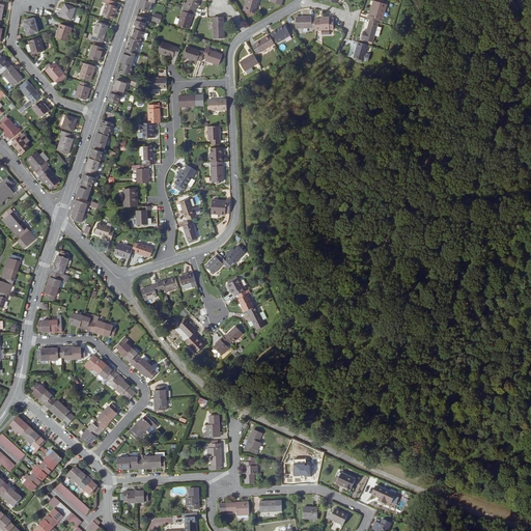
[(118,7),(115,6),(117,2),(109,0),(104,0),(103,3),(107,4),(103,17),(113,20),(118,7)]
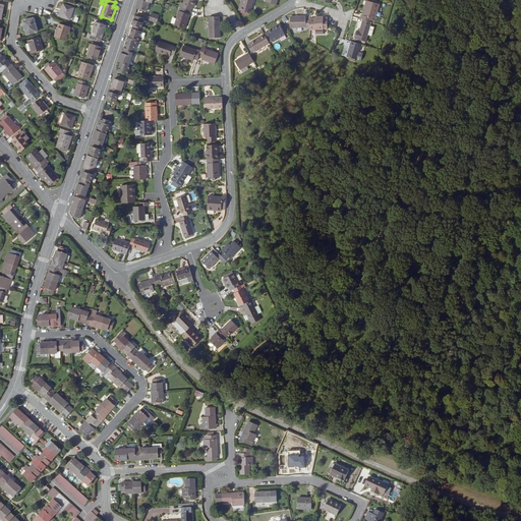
[(147,12),(150,3),(140,0),(138,0),(136,9),(147,12)]
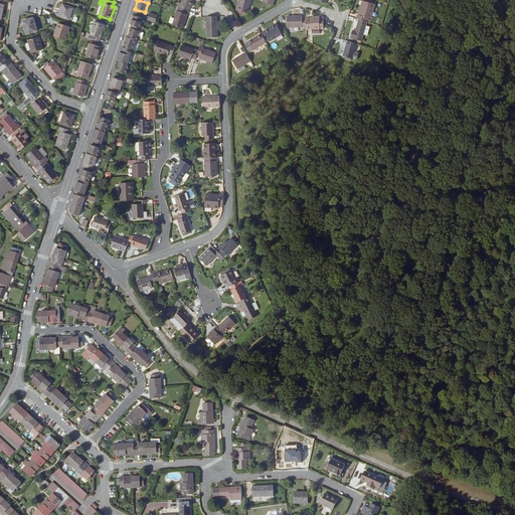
[(182,0),(180,8),(189,11),(190,8),(191,8),(194,0),(182,0)]
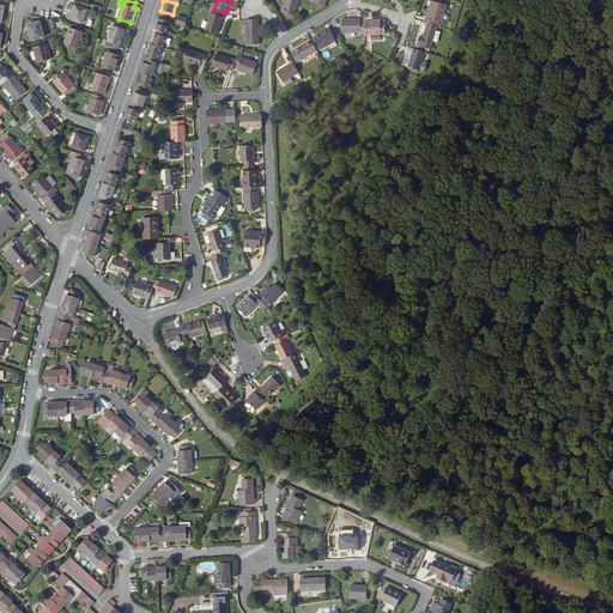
[(299,0),(285,0),(283,13),(295,17),(299,0)]
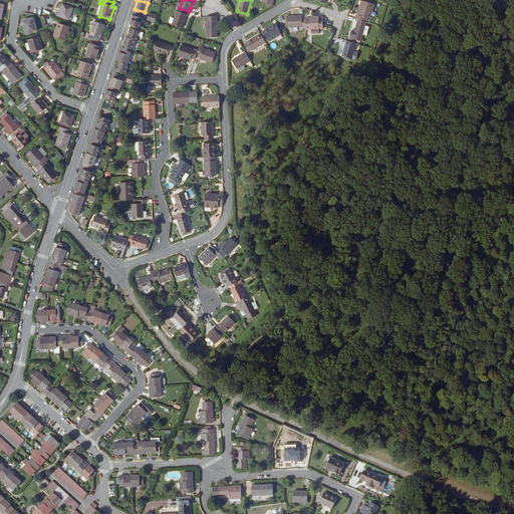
[(365,22),(366,22),(367,23),(368,19),(369,20),(374,5),(365,2),(360,17),(359,16),(356,16),(355,19),(358,20),(365,22)]
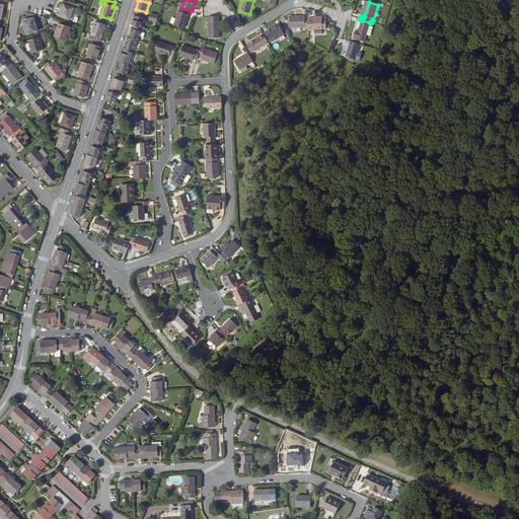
[(70,20),(74,8),(64,4),(60,16),(70,20)]
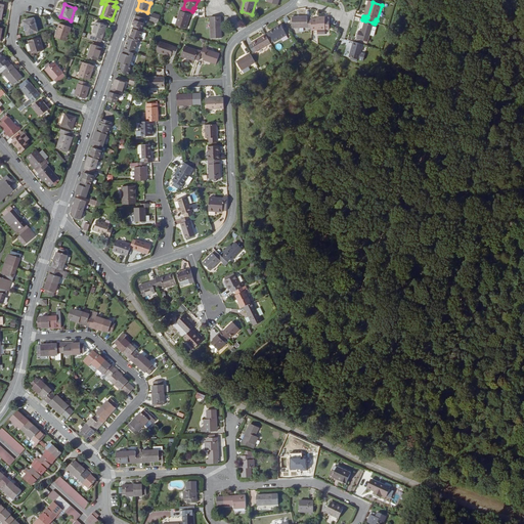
[(181,8),(176,26),(186,29),(192,11),(183,8),(181,8)]
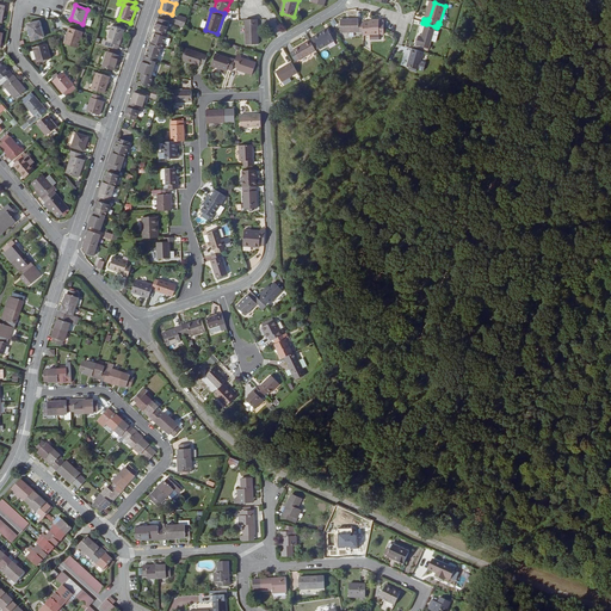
[(154,30),(155,30),(161,32),(166,34),(170,23),(158,19),(154,30)]
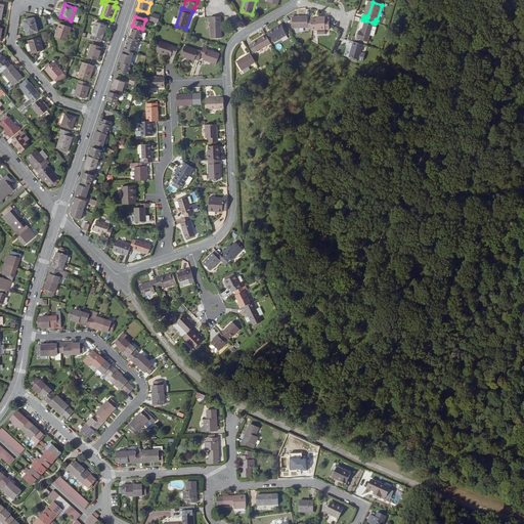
[(221,17),(210,17),(211,40),(222,39),(221,17)]
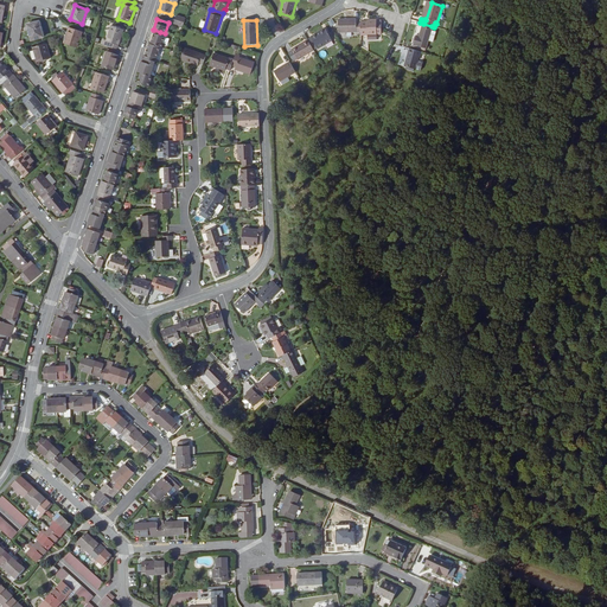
[(360,26),(360,25),(356,25),(356,20),(338,20),(338,33),(360,33),(360,26)]
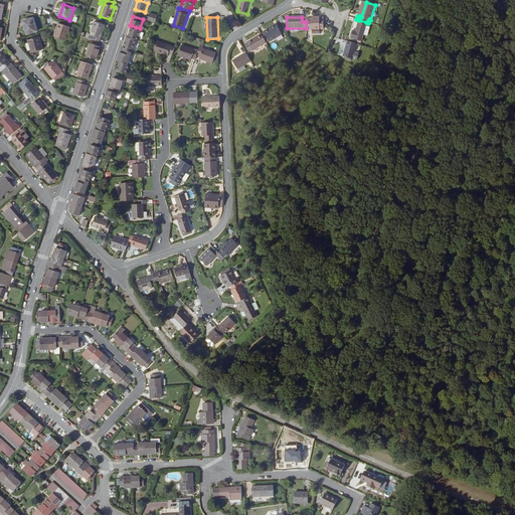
[(306,19),(306,21),(306,22),(306,28),(306,30),(324,30),(324,18),(319,18),(319,17),(311,17),(311,19),(306,19)]
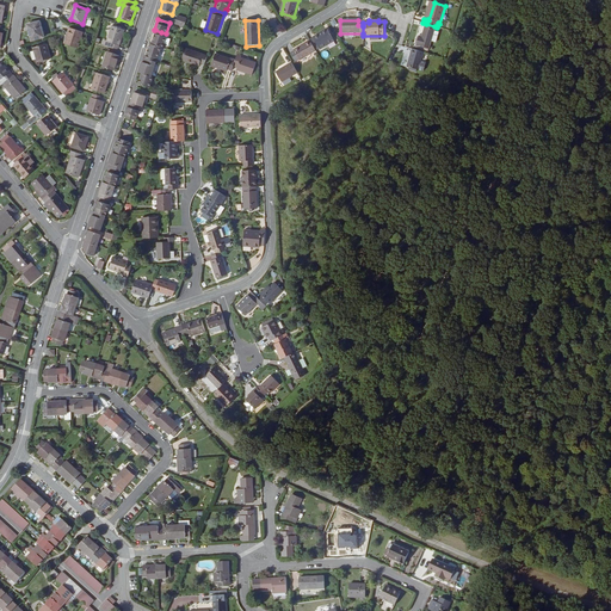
[(44,37),(39,22),(28,25),(32,41),(44,37)]
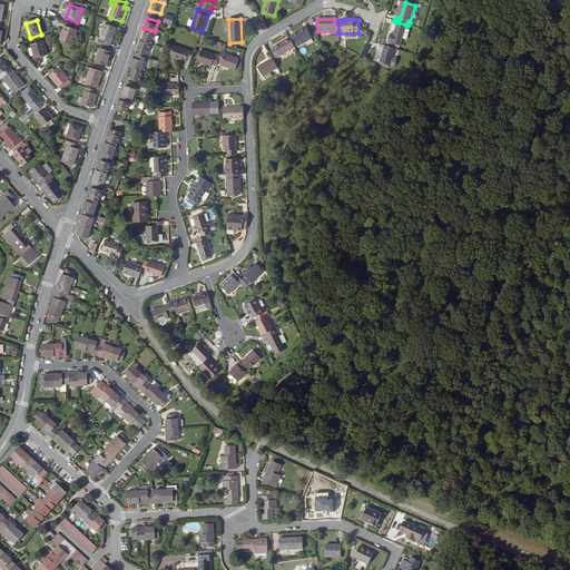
[(400,47),(406,25),(405,25),(397,22),(393,35),(391,35),(387,42),(400,47)]
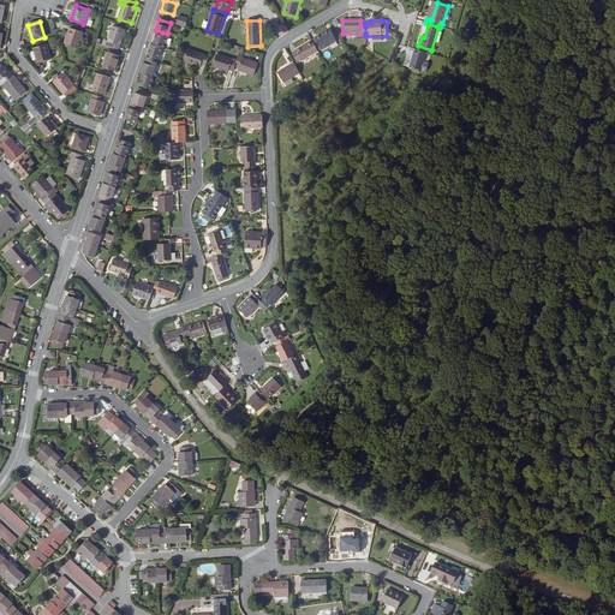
[(119,51),(125,30),(113,27),(108,42),(105,41),(103,45),(119,51)]
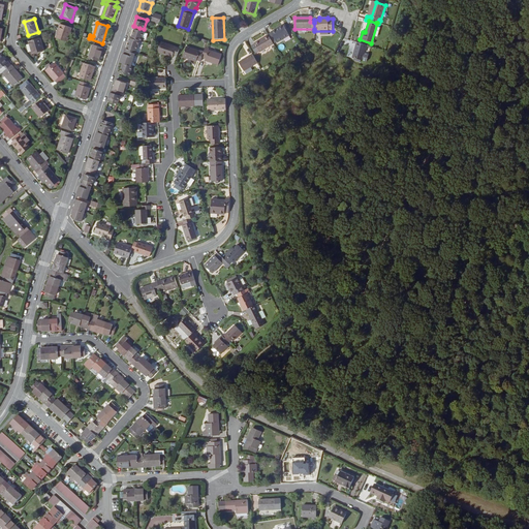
[(57,38),(67,42),(72,28),(61,24),(57,38)]
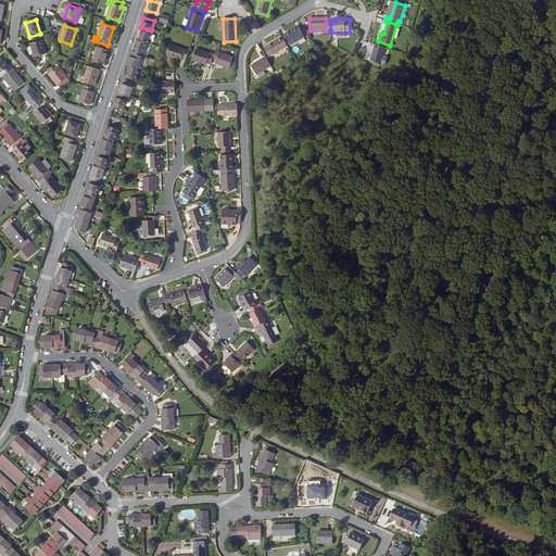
[(148,45),(152,32),(151,30),(147,29),(141,27),(137,41),(147,43),(148,45)]
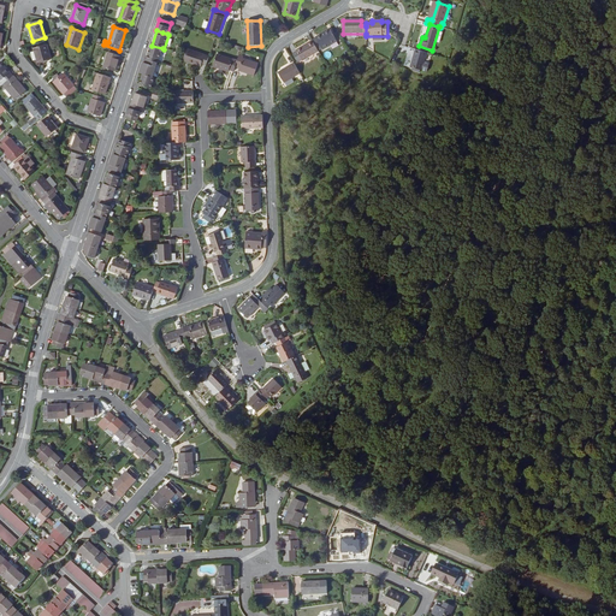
[(313,41),(317,49),(320,47),(323,49),(337,41),(330,30),(312,41),(313,41)]
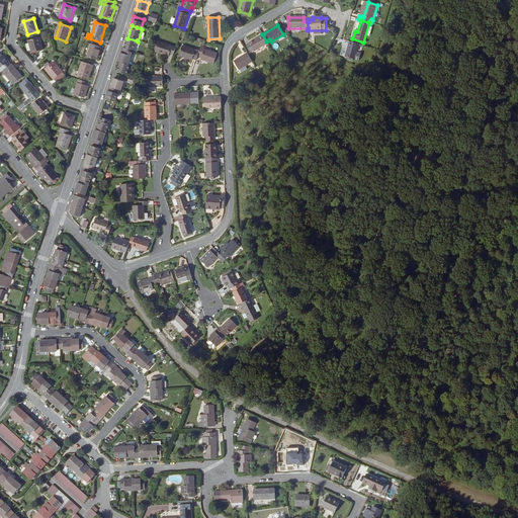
[(266,41),(263,34),(249,42),(254,52),(268,44),(266,41)]
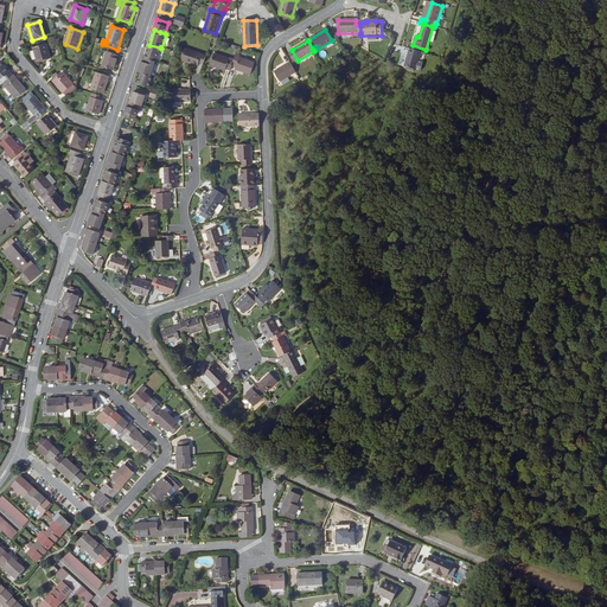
[(51,58),(46,44),(33,48),(38,62),(51,58)]
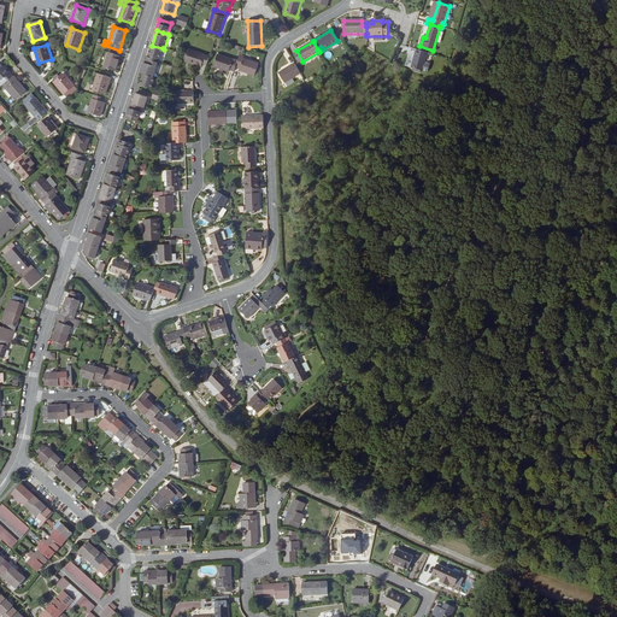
[(146,60),(158,64),(163,48),(152,46),(152,45),(146,60)]
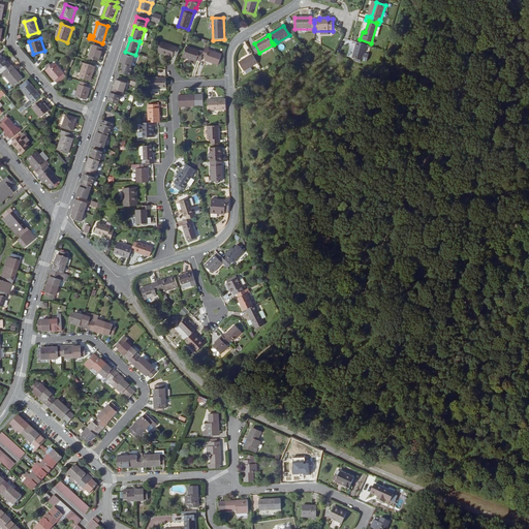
[(362,61),(367,45),(356,42),(352,58),(362,61)]
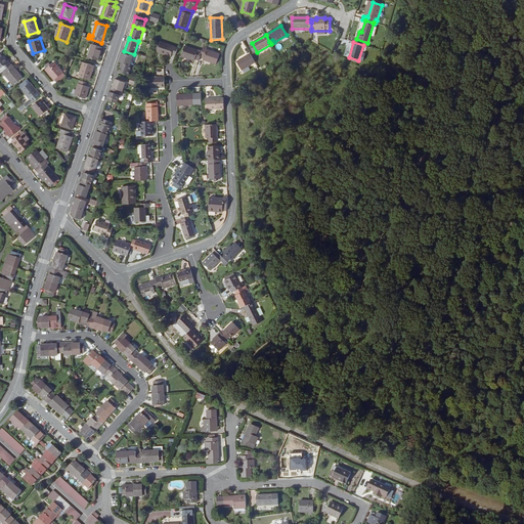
[(175,56),(178,49),(160,43),(157,52),(171,57),(172,55),(175,56)]
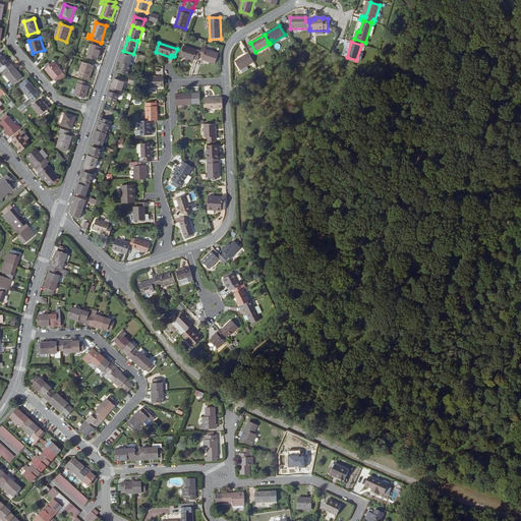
[(88,57),(98,60),(102,47),(92,44),(88,57)]
